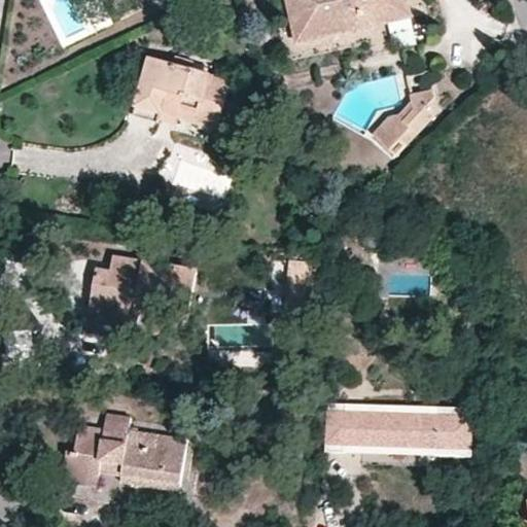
[(285,0),(296,43),(413,19),(408,0),(285,0)]
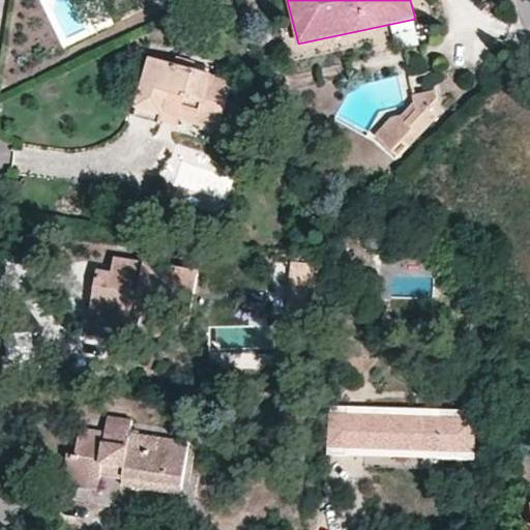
[(394,28),(398,43),(421,39),(418,23),(394,28)]
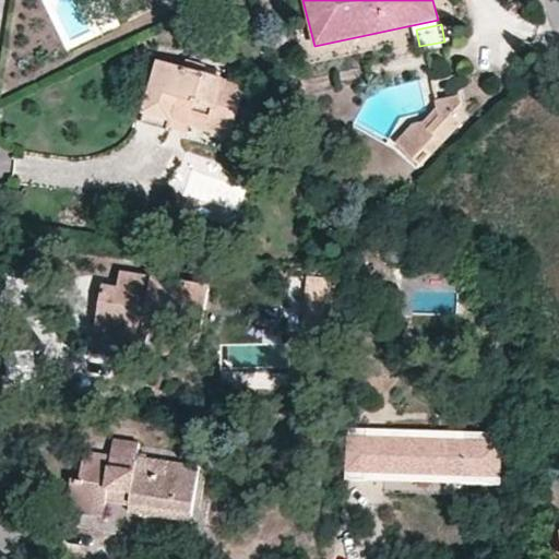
[(246,85),(159,62),(141,126),(166,130),(167,128),(187,132),(190,128),(230,139),(246,85)]
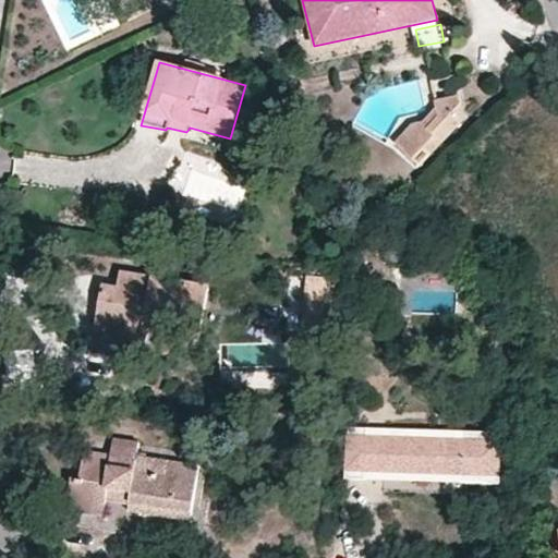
[(431,81),(435,101),(457,96),(452,76),(431,81)]
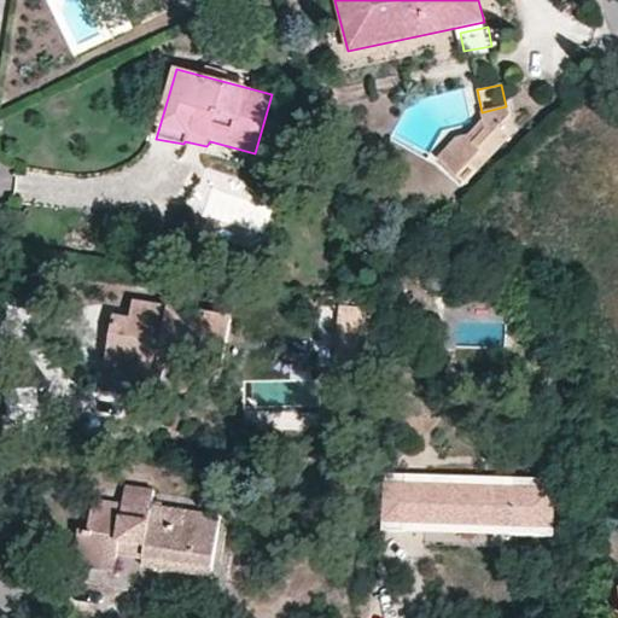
[(506,106),(482,112),(483,118),(484,130),(473,143),(479,150),(454,175),(461,182),(511,130),(506,106)]
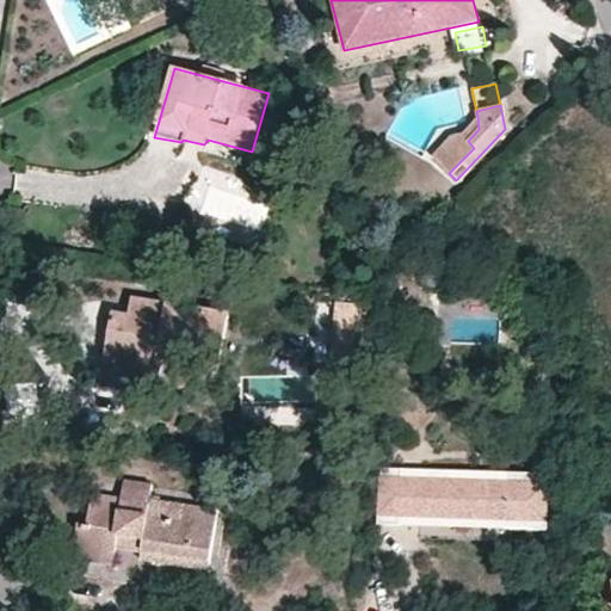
[(479,129),(477,117),(463,133),(452,136),(431,156),(449,173),(474,148),(468,141),(479,129)]
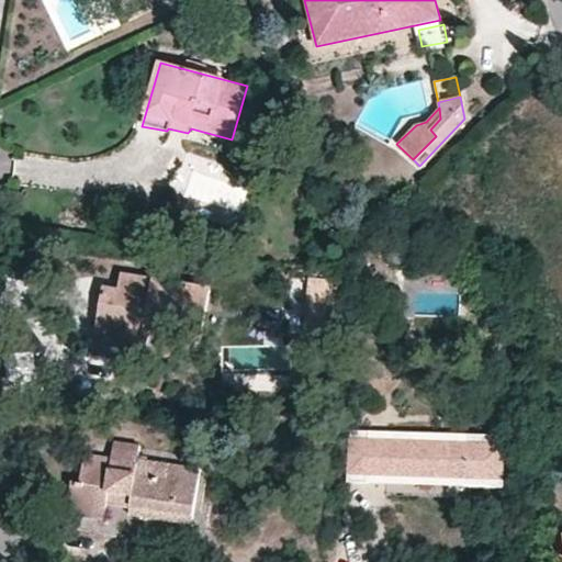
[(170,188),(187,156),(170,147),(154,179),(170,188)]
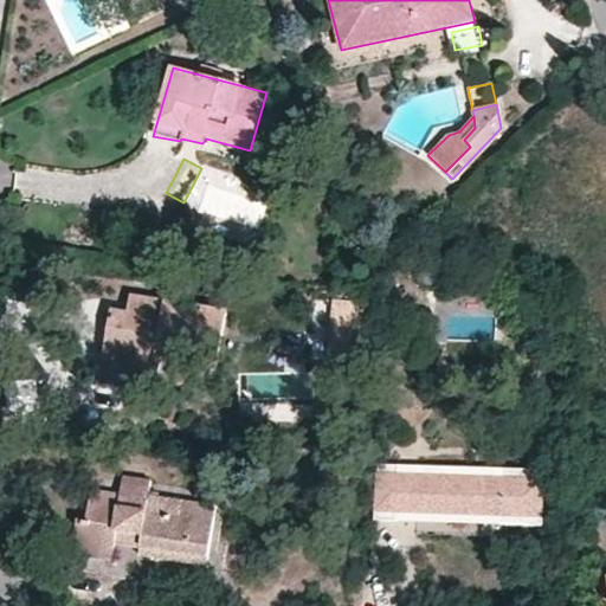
[(226,309),(131,294),(129,311),(113,309),(101,379),(159,389),(165,356),(217,362),(226,309)]
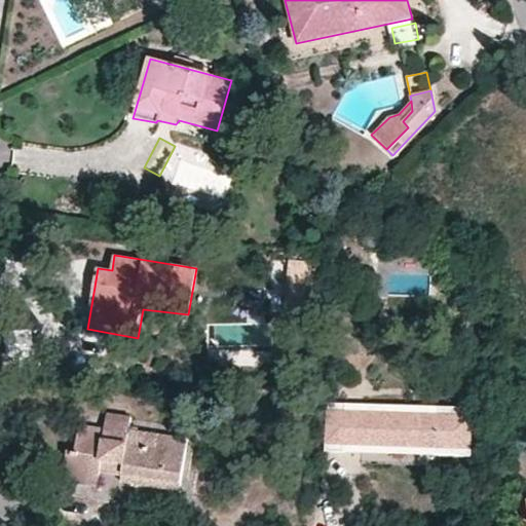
[(311,313),(314,263),(288,262),(285,311),(311,313)]
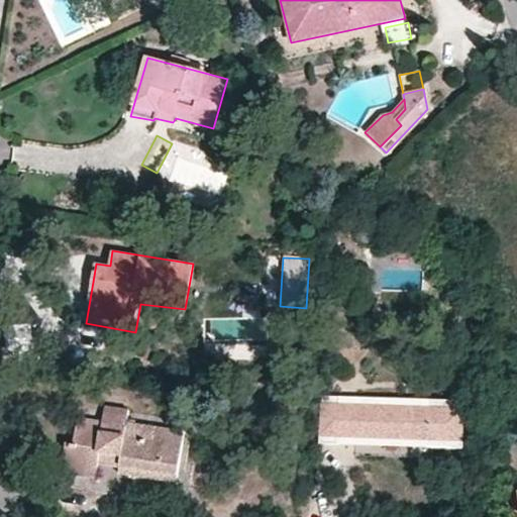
[(429,411),(321,404),(320,431),(426,438),(425,449),(462,451),(466,400),(430,398),(429,411)]
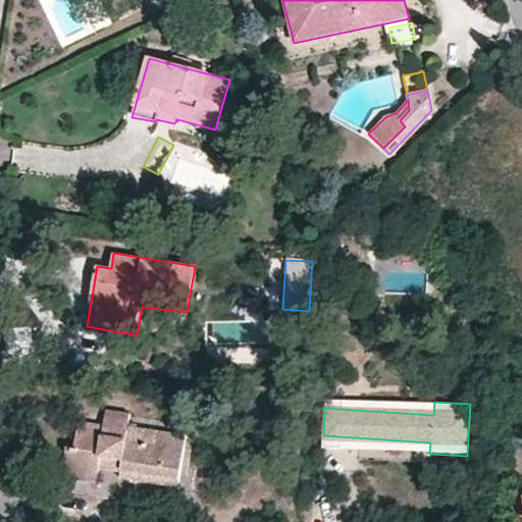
[(104,423),(79,420),(73,449),(67,449),(62,478),(94,483),(99,458),(121,461),(120,478),(176,487),(185,436),(127,427),(129,416),(105,411),(104,423)]
